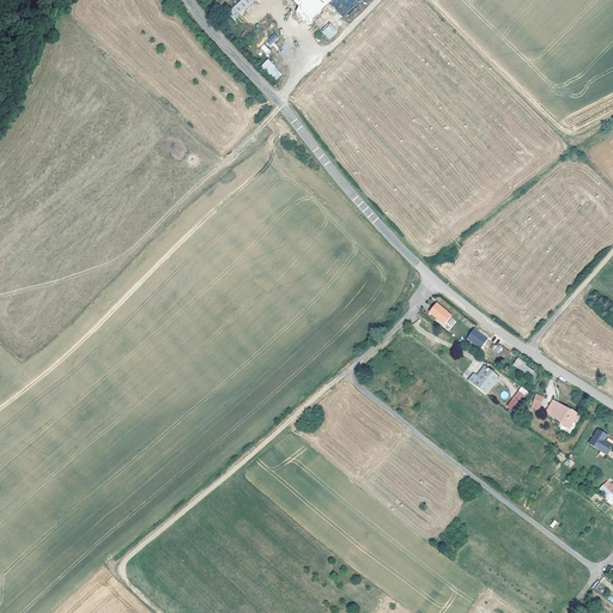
[(243,0),(234,8),(241,17),(255,4),(253,2),(255,0),(243,0)]
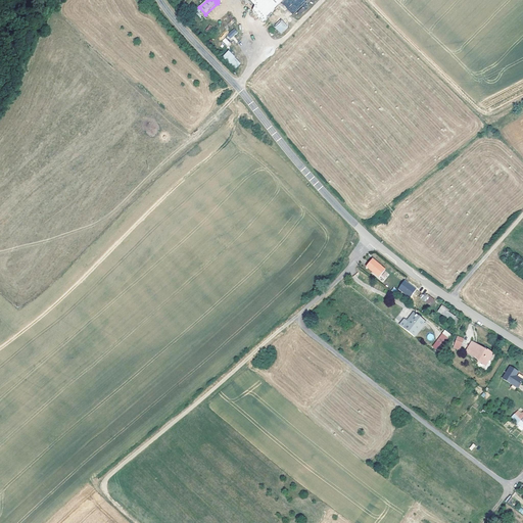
[(267,17),(268,17),(272,13),(271,12),(282,0),(249,0),(254,4),(254,10),(258,17),(263,21),(267,17)]
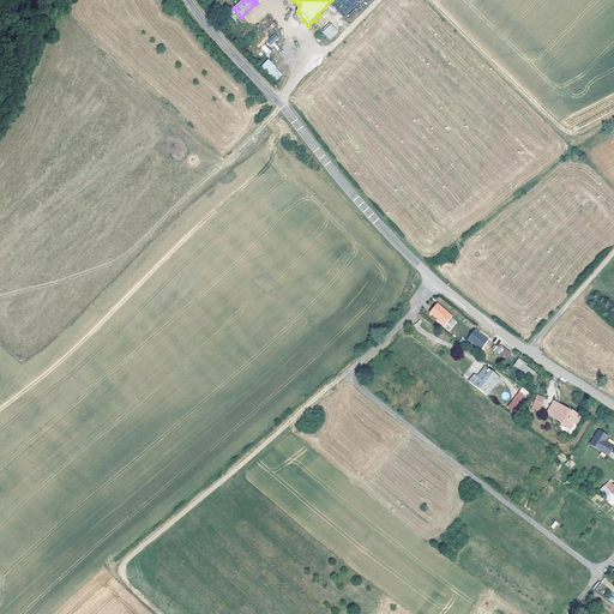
[(330,40),(338,30),(329,23),(321,31),(330,40)]
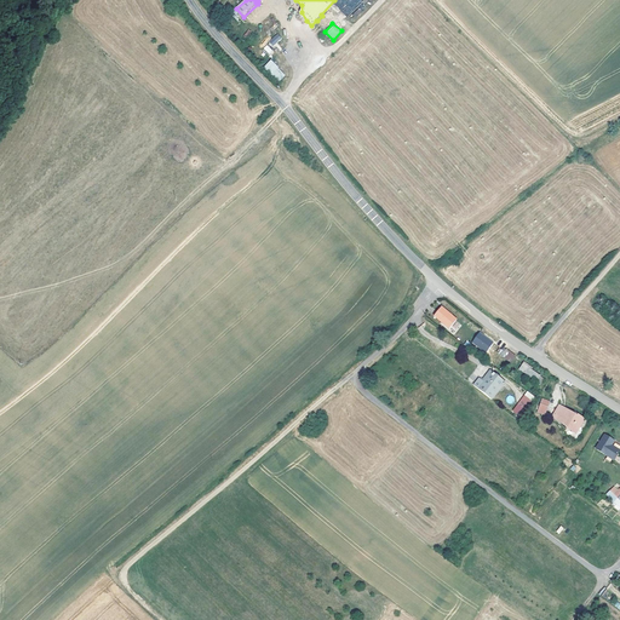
[(274,46),(282,38),(277,34),(269,41),(274,46)]
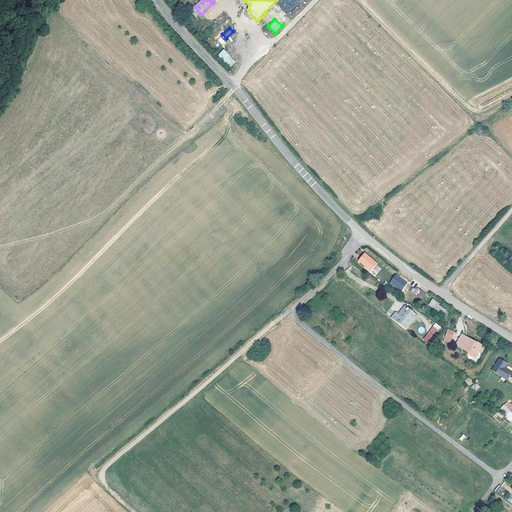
[(221,37),(217,40),(223,45),(226,42),(221,37)]
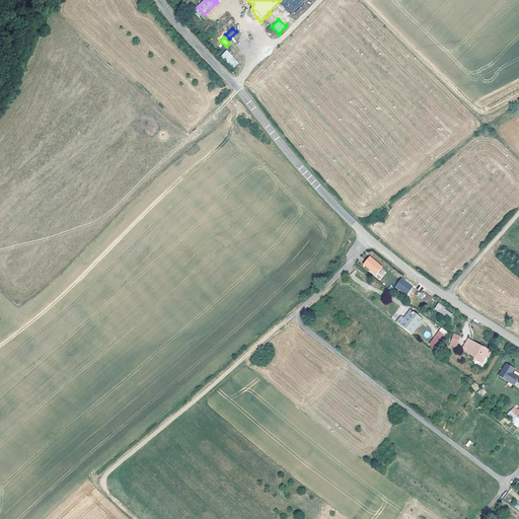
[(231,69),(238,64),(228,50),(220,55),(231,69)]
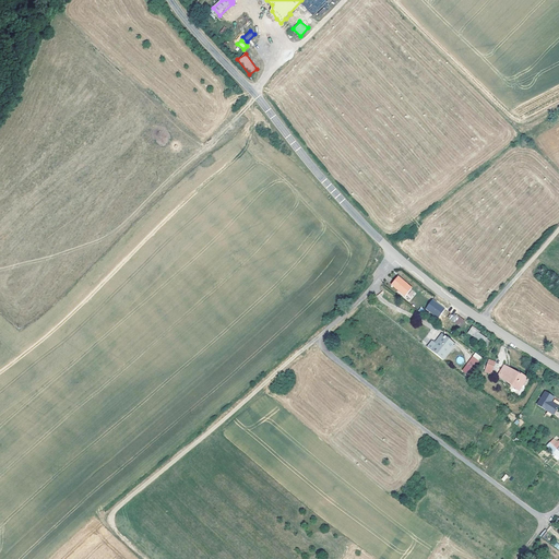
[(407,285),(407,284),(399,276),(391,284),(405,296),(411,289),(412,289),(407,285)]
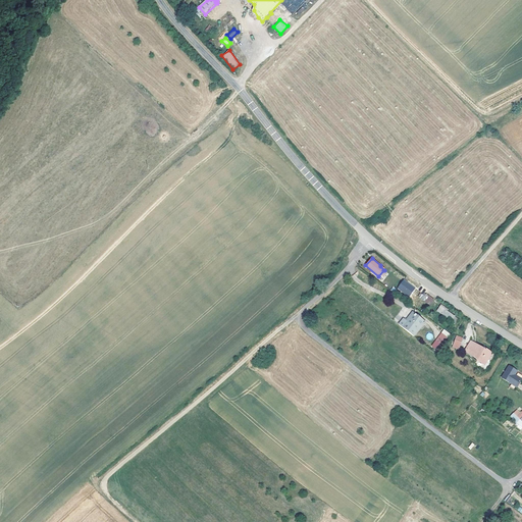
[(382,280),(386,275),(387,273),(383,270),(378,276),(382,280)]
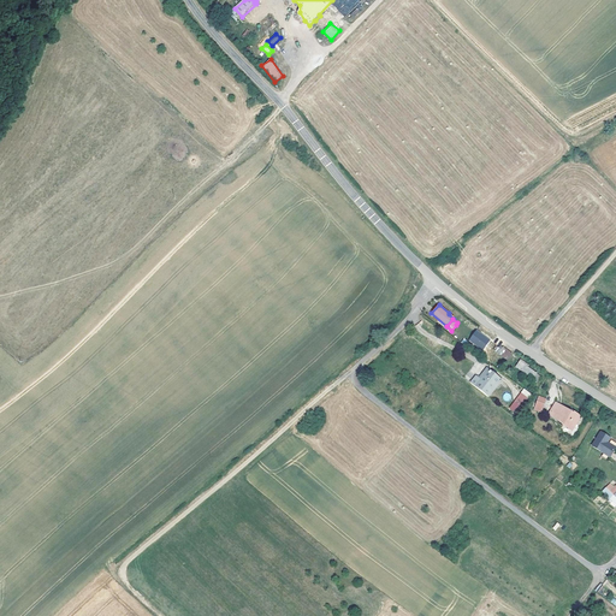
[(483,350),(490,339),(477,330),(468,339),(483,350)]
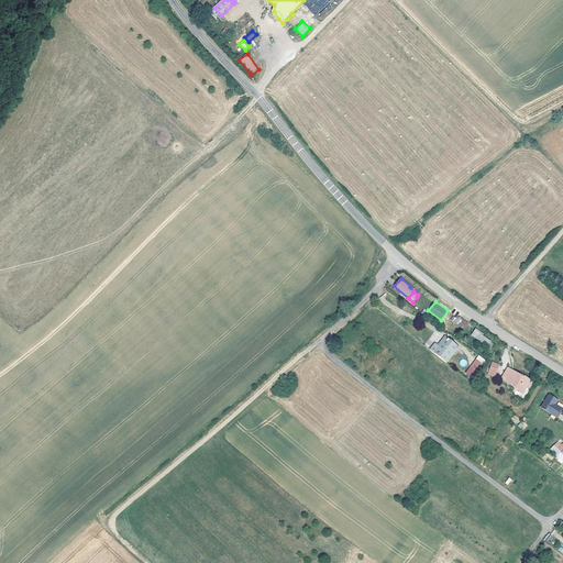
[(471,323),(465,319),(461,316),(460,318),(457,316),(453,322),(465,331),(471,323)]
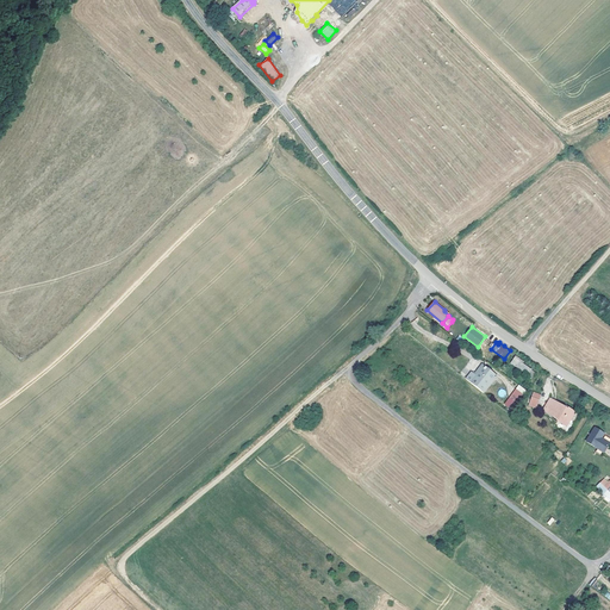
[(516,356),(514,359),(511,362),(528,375),(531,371),(522,363),(523,361),(516,356)]
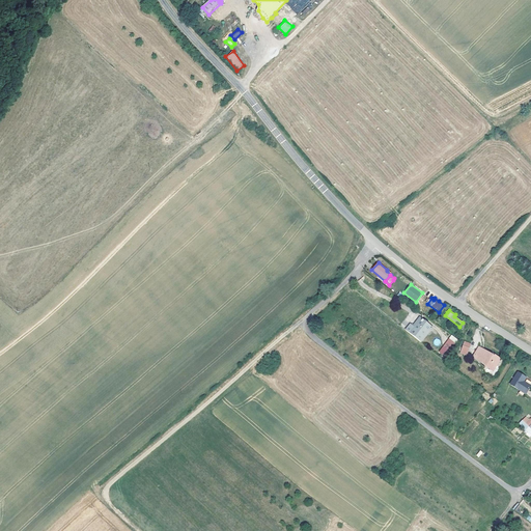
[(421,342),(432,328),(420,318),(409,333),(421,342)]
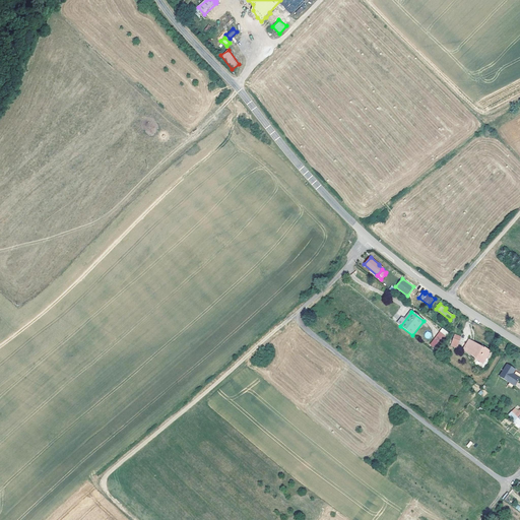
[(441,327),(431,345),(439,349),(449,332),(441,327)]
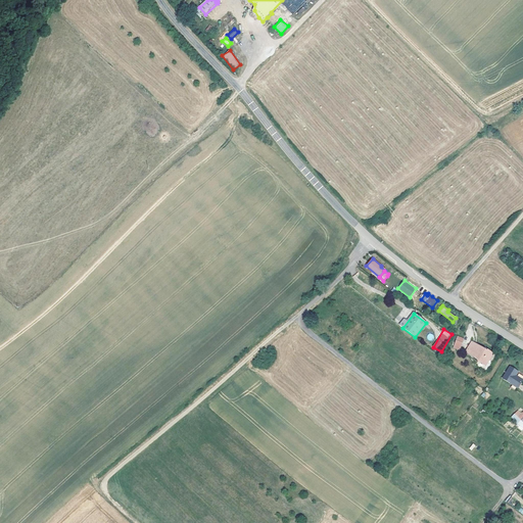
[(465,340),(459,338),(455,349),(461,351),(465,340)]
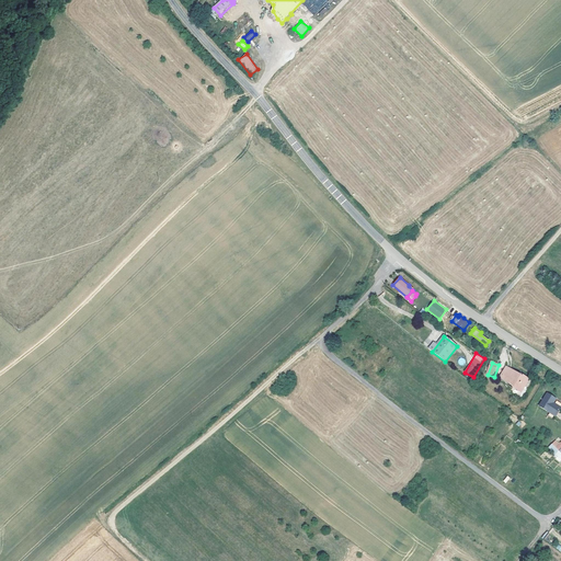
[(504,380),(511,369),(506,367),(500,378),(504,380)]
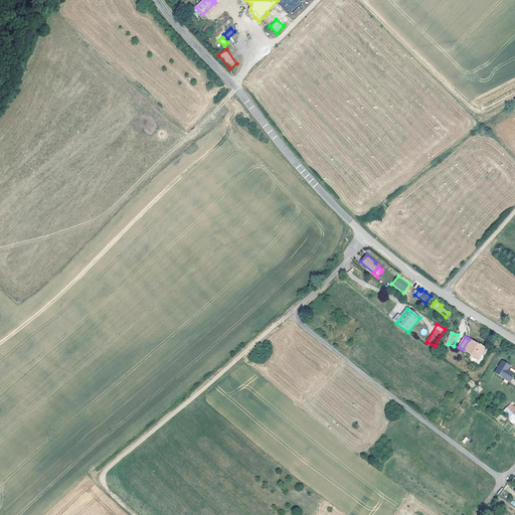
[(469,339),(463,349),(472,354),(471,356),(479,360),(486,348),(481,345),(480,346),(477,344),(469,339)]
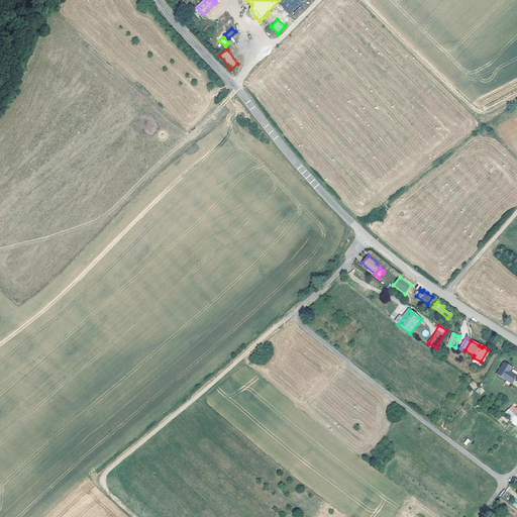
[(512,384),(515,379),(516,376),(509,372),(511,368),(504,364),(497,375),(512,384)]
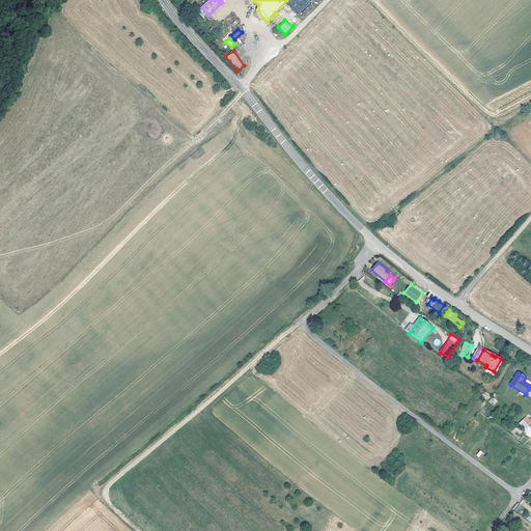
[(521,421),(527,427),(530,431),(530,430),(530,420),(529,420),(528,421),(524,418),(521,421)]
